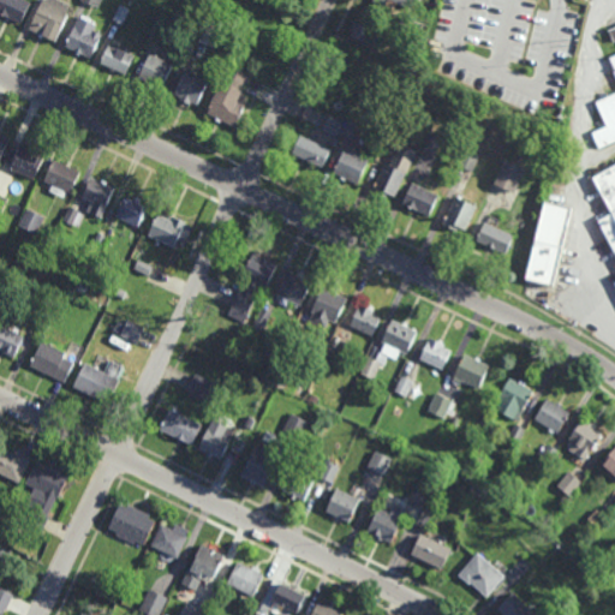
[(29,0),(31,1),(21,23),(0,12),(0,0),(29,0)]
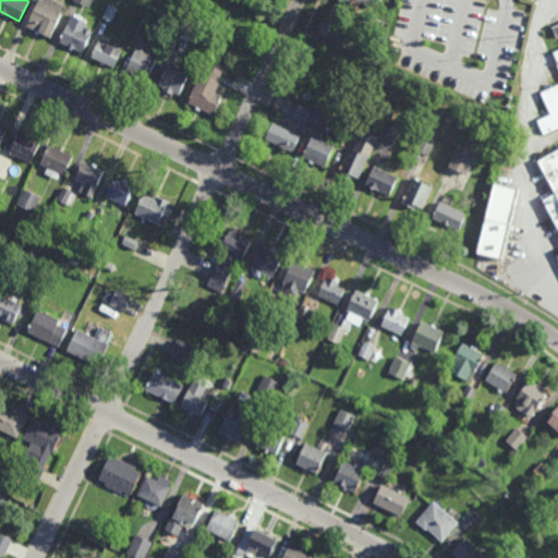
[(50,37),(39,33),(39,34),(34,32),(35,31),(25,26),(37,0),(59,0),(64,2),(61,11),(62,12),(50,37)]
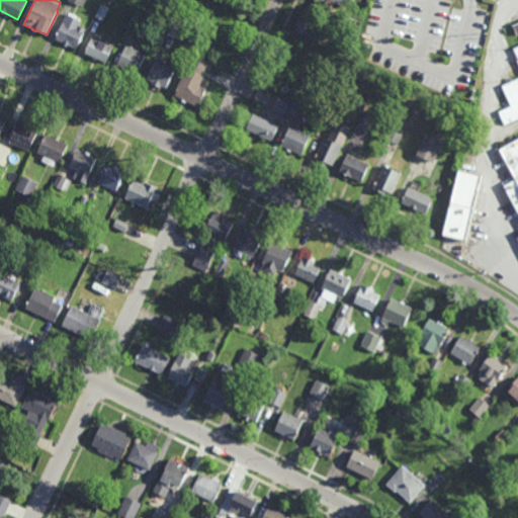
[(350,0),(347,7),(345,6),(344,8),(341,6),(342,4),(334,0),(350,0)]
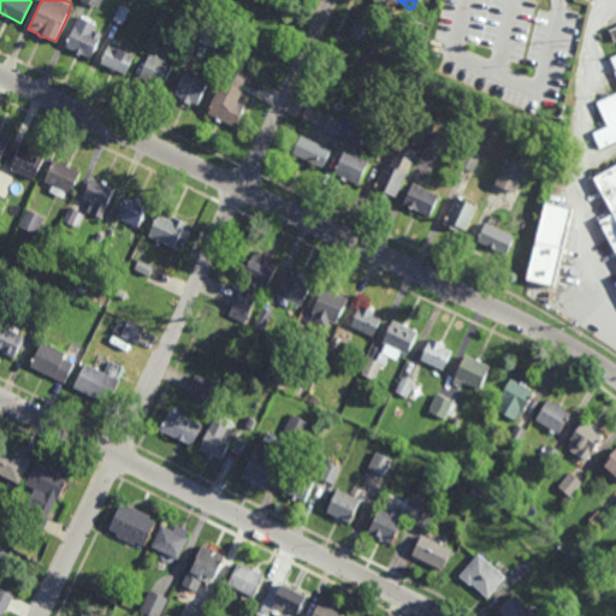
[(123,24),(113,19),(120,4),(130,9),(123,24)]
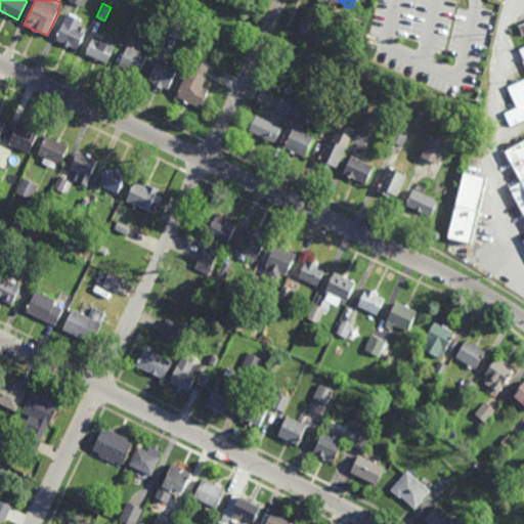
[(79,15),(78,17),(83,19),(81,25),(87,28),(78,49),(69,45),(68,47),(63,45),(64,43),(55,38),(57,34),(56,33),(57,30),(59,31),(68,12),(69,13),(70,11),(79,15)]
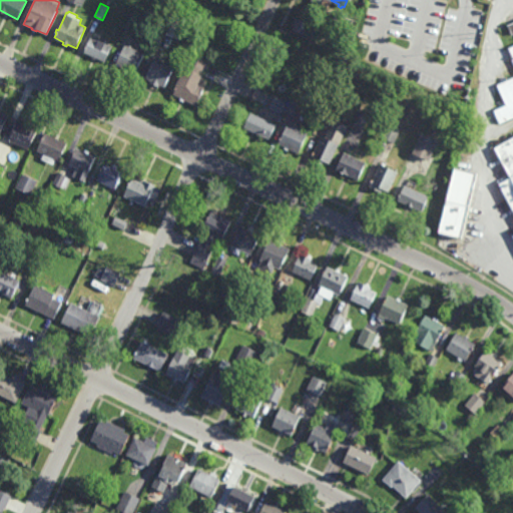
[(178,40),(159,31),(169,11),(181,17),(178,23),(185,26),(178,40)]
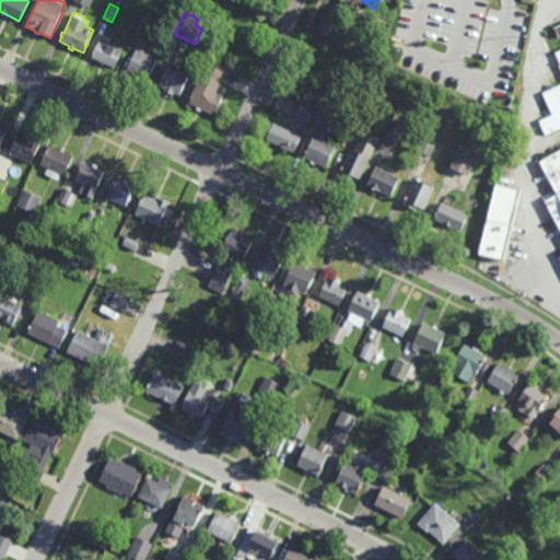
[(156,35),(149,32),(147,37),(135,32),(142,14),(154,20),(153,23),(161,26),(156,35)]
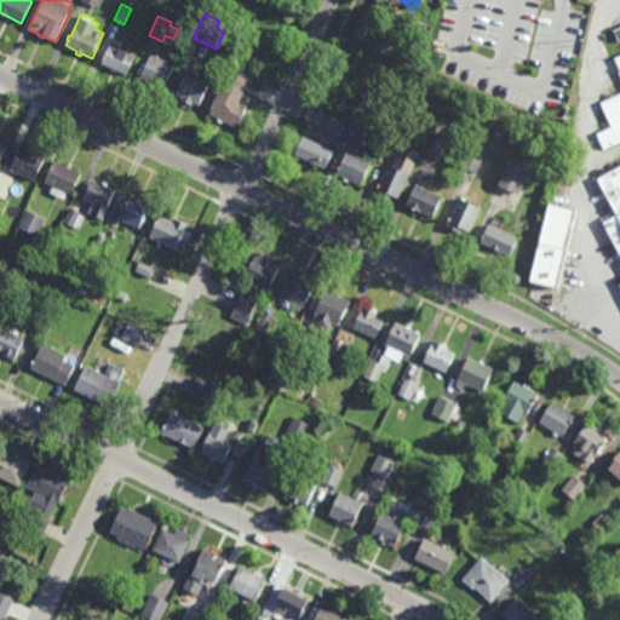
[(367,42),(354,36),(361,21),(374,28),(367,42)]
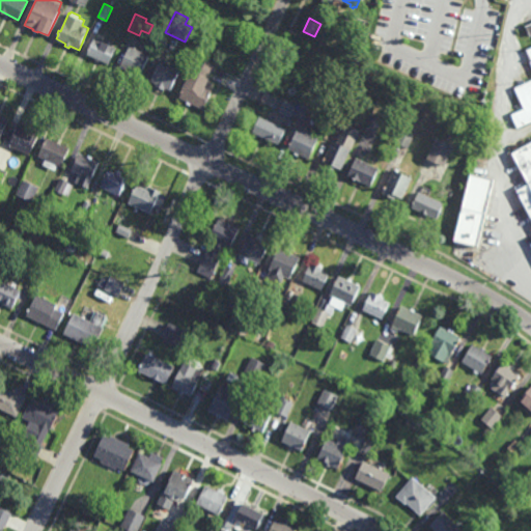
[(530,189),(526,180),(524,182),(519,173),(522,171),(511,152),(530,141),(530,121),(518,128),(510,114),(523,108),(514,87),(530,79),(530,63),(530,61),(530,60),(526,50),(530,47),(530,35),(529,36),(525,26),(530,23),(530,189)]
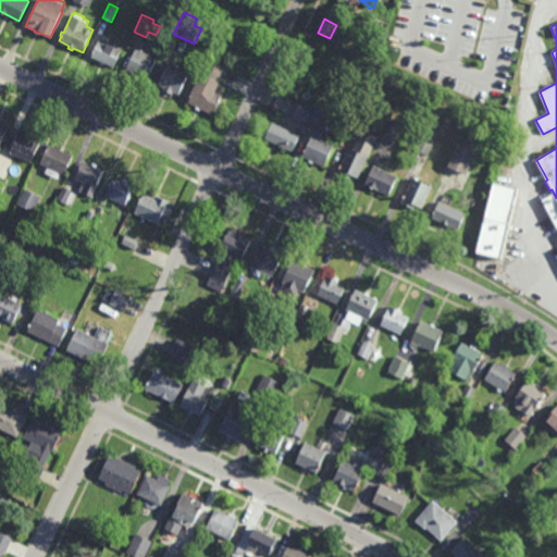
[(113,45),(113,42),(116,44),(115,46),(123,49),(114,66),(90,56),(99,38),(113,45)]
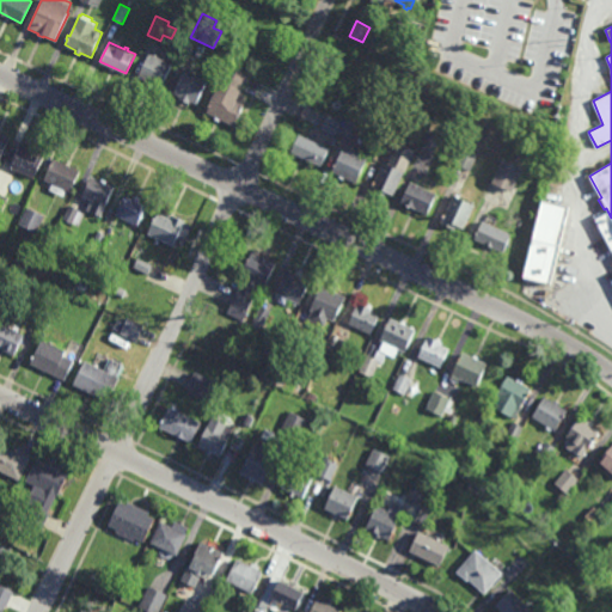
[(161,87),(154,85),(153,87),(142,83),(145,79),(138,77),(150,50),(173,61),(161,87)]
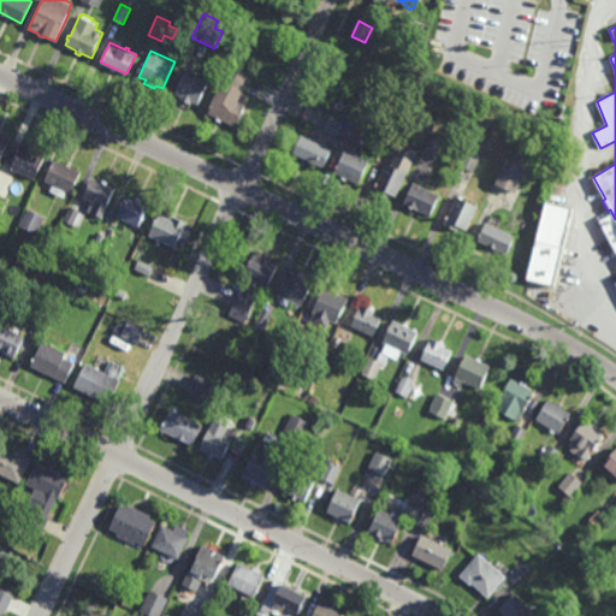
[(248,73),(241,88),(243,89),(238,100),(247,105),(242,114),(243,116),(242,119),(240,119),(236,126),(221,119),(220,123),(215,120),(217,118),(207,113),(231,65),(248,73)]
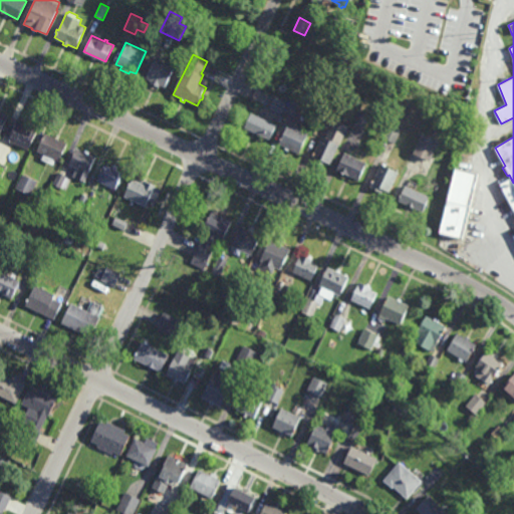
[(166,87),(161,84),(159,87),(158,86),(157,90),(150,87),(152,83),(150,82),(151,81),(145,78),(156,55),(163,58),(162,60),(175,66),(166,87)]
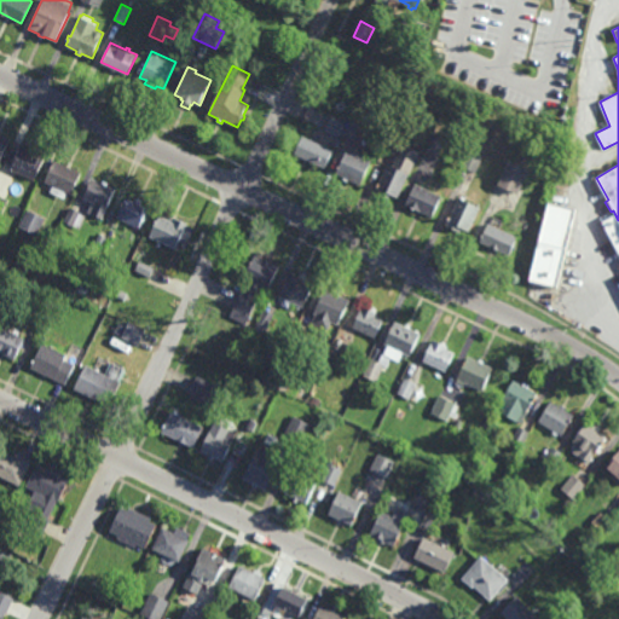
[(340,137),(324,131),(331,115),(347,121),(340,137)]
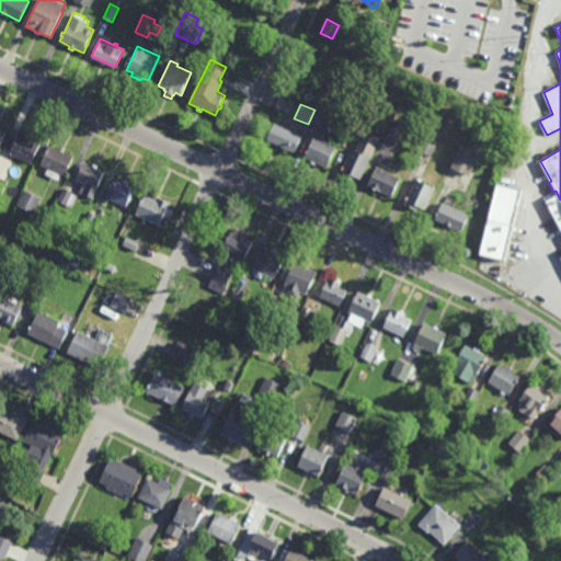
[(322,125),(313,122),(320,107),(328,112),(322,125)]
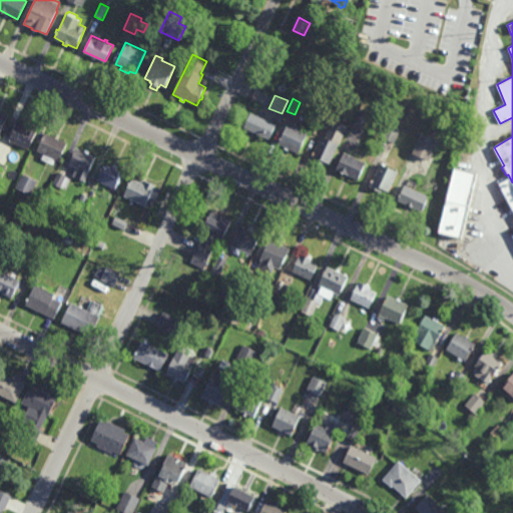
[(362,130),(352,125),(359,108),(370,112),(362,130)]
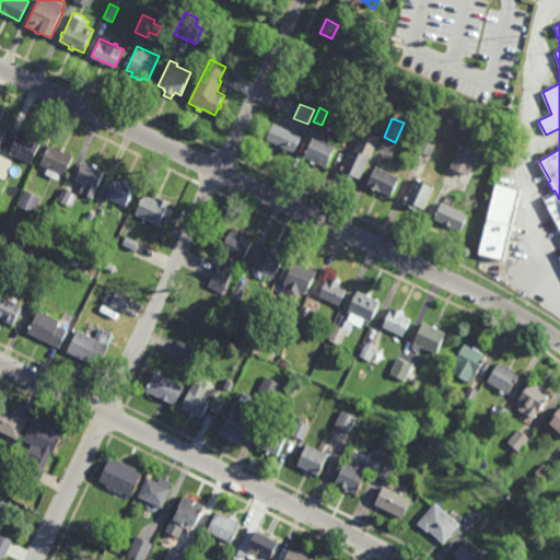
[(358,140),(347,135),(354,119),(365,125),(358,140)]
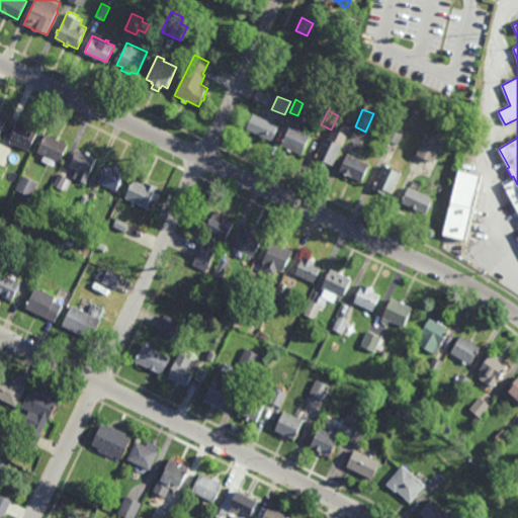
[(0,132),(0,111),(8,116),(0,132)]
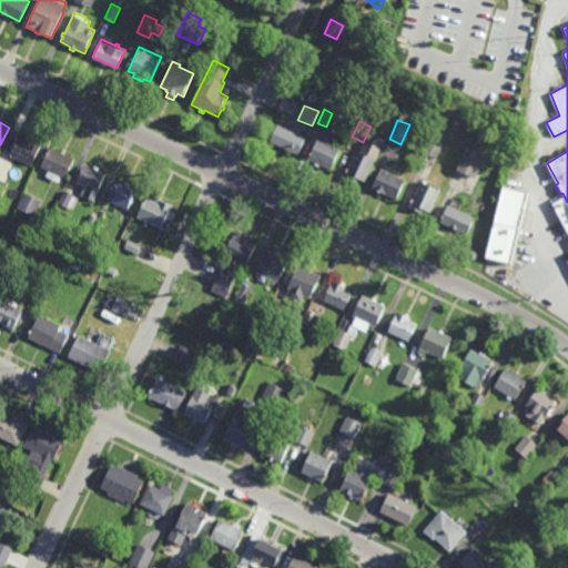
[(298,154),(270,141),(277,123),(306,138),(298,154)]
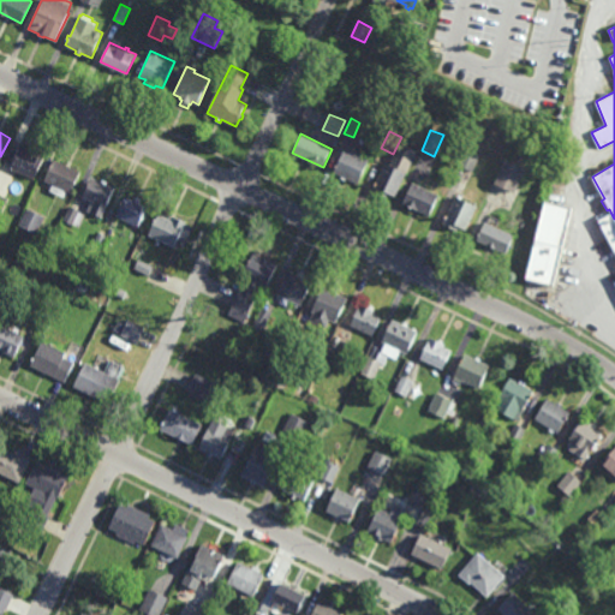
[(354,150),(370,159),(358,184),(354,181),(353,183),(351,181),(351,180),(346,178),(346,180),(341,178),(342,175),(341,175),(340,177),(338,175),(338,173),(334,172),(346,147),(347,148),(350,142),(357,145),(354,150)]
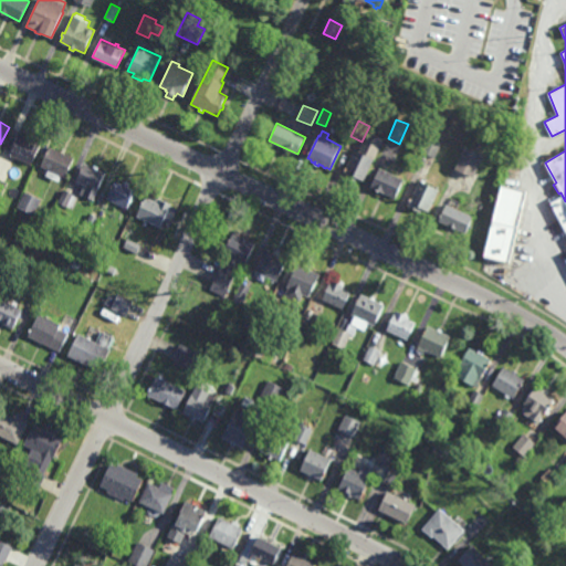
[(31,165),(14,157),(13,160),(11,159),(12,156),(8,154),(19,132),(42,143),(31,165)]
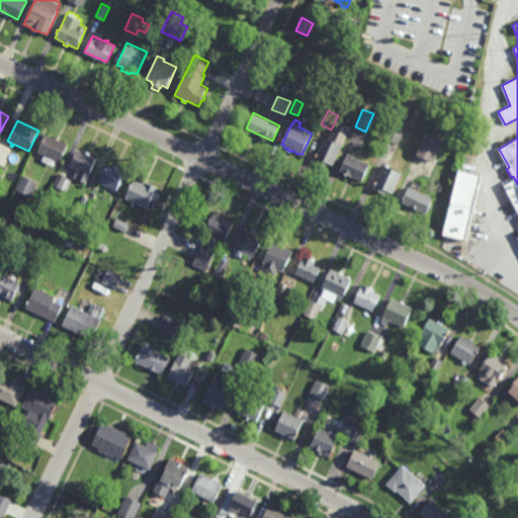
[(341,141),(333,137),(331,140),(343,145),(333,165),(328,163),(326,166),(324,165),(323,167),(318,165),(319,163),(314,161),(325,136),(328,138),(329,136),(331,137),(336,126),(346,132),(341,141)]
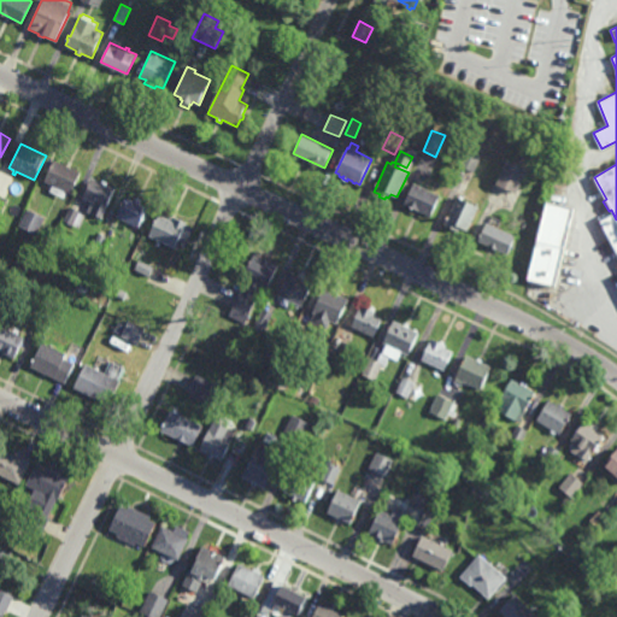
[(517,193),(497,183),(507,158),(529,168),(517,193)]
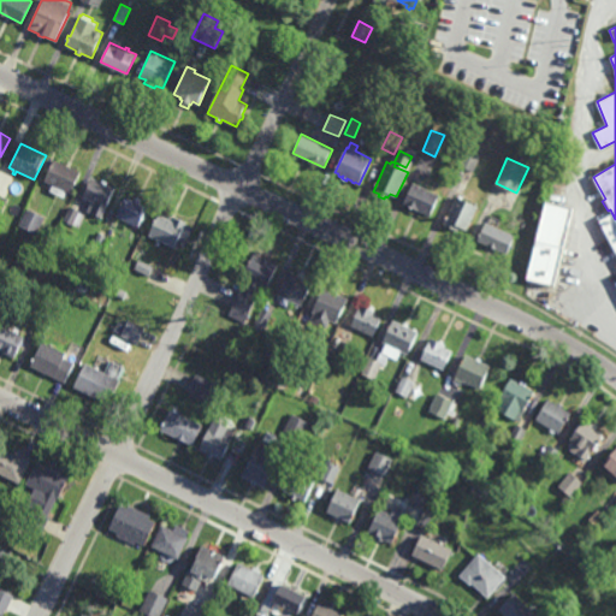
[(81,171),(71,193),(67,191),(64,199),(49,191),(53,184),(43,179),(53,159),(81,171)]
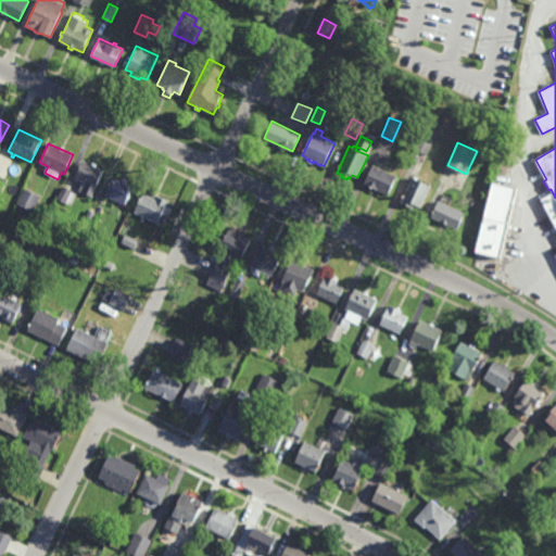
[(90,163),(91,162),(97,164),(97,166),(104,169),(91,197),(90,196),(89,197),(86,196),(87,193),(78,190),(83,180),(75,177),(83,160),(90,163)]
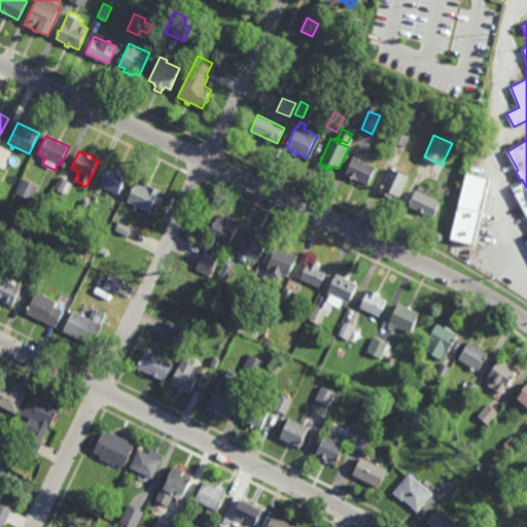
[(367,185),(345,174),(354,155),(377,167),(367,185)]
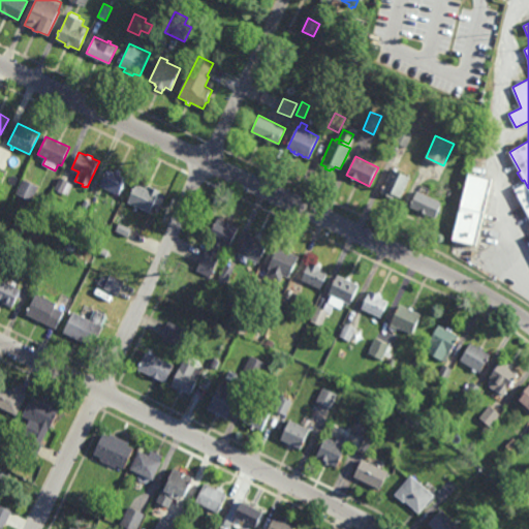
[(0,186),(0,165),(8,170),(0,186)]
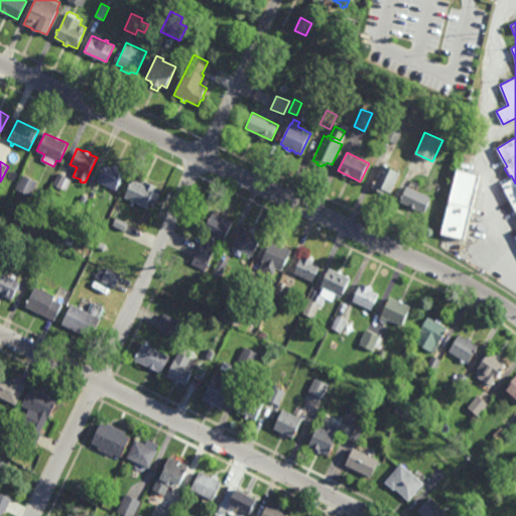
[(388,164),(388,166),(400,172),(390,192),(385,190),(383,194),(381,192),(380,195),(375,192),(376,190),(370,187),(382,163),(384,164),(385,163),(388,164)]
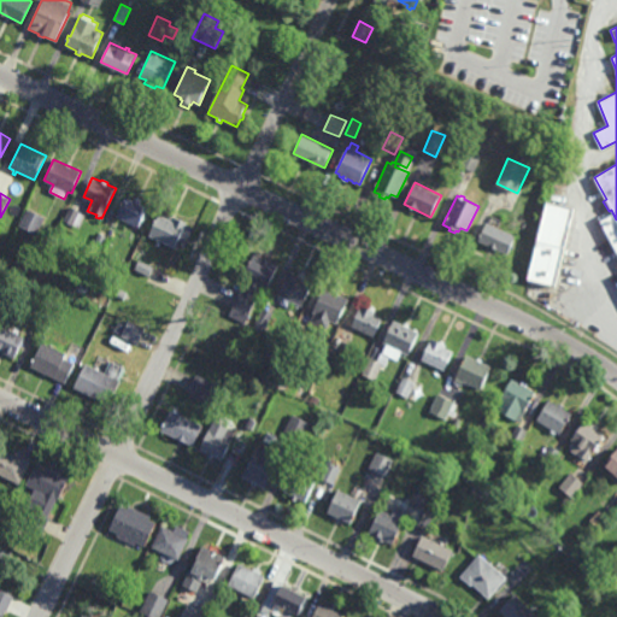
[(140,200),(141,201),(140,204),(148,207),(139,227),(137,227),(135,231),(130,230),(133,224),(116,217),(125,197),(133,200),(134,198),(136,199),(137,197),(141,198),(140,200)]
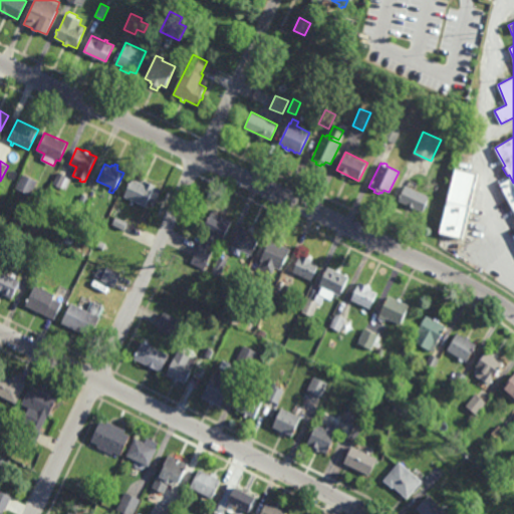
[(464,169),(465,168),(469,169),(469,170),(479,173),(463,239),(439,233),(455,167),(464,169)]
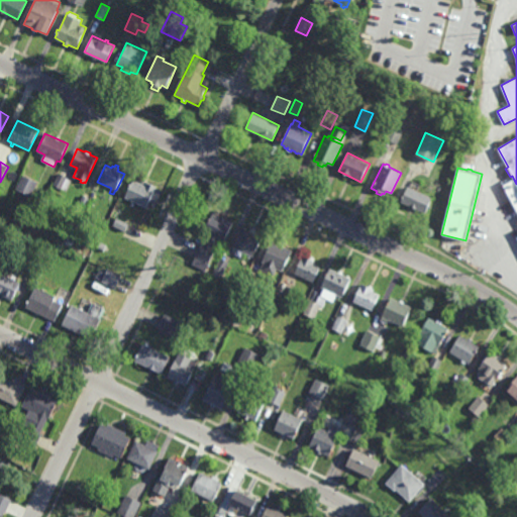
[(30,197),(15,189),(22,175),(37,182),(30,197)]
